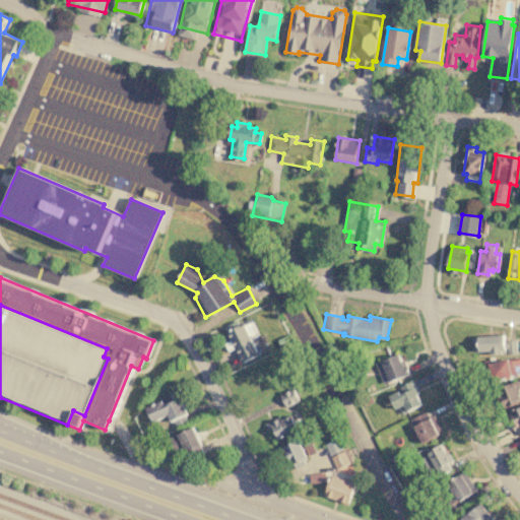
[(241,362),(259,353),(252,337),(258,334),(252,320),(223,332),(231,350),(236,348),(241,362)]
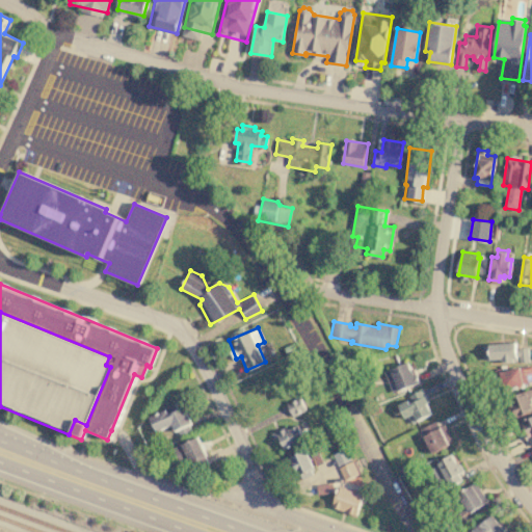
[(488,344),(515,341),(517,361),(502,363),(501,360),(489,361),(488,344)]
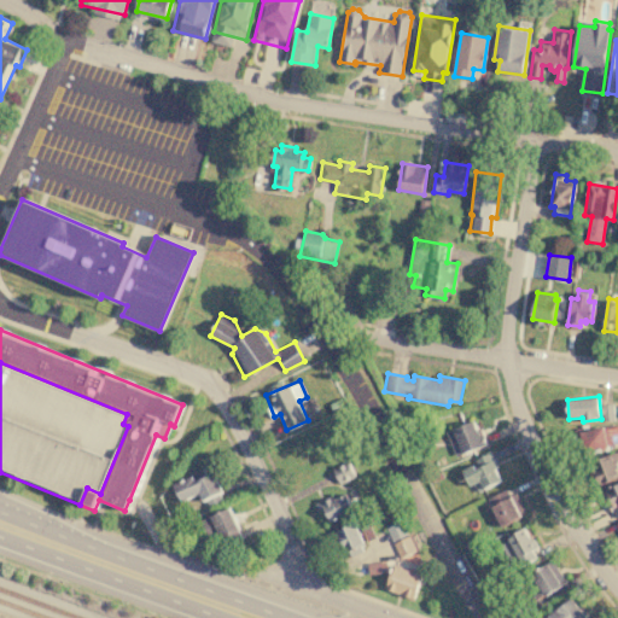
[(447,432),(474,421),(478,430),(482,427),(488,444),(456,456),(447,432)]
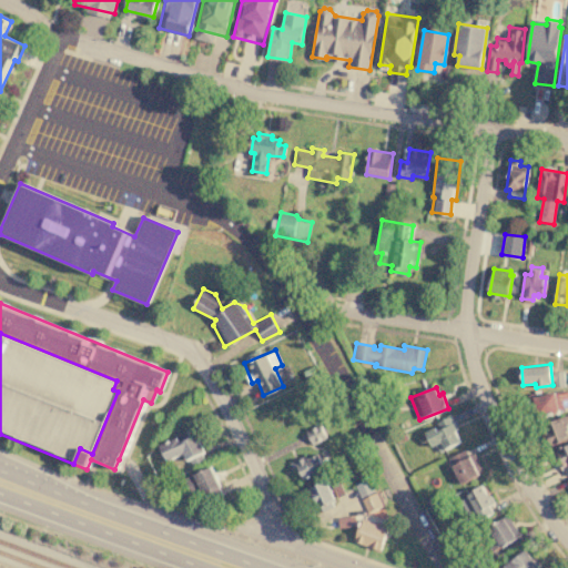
[(535,396),(567,388),(567,407),(559,409),(559,413),(539,417),(535,396)]
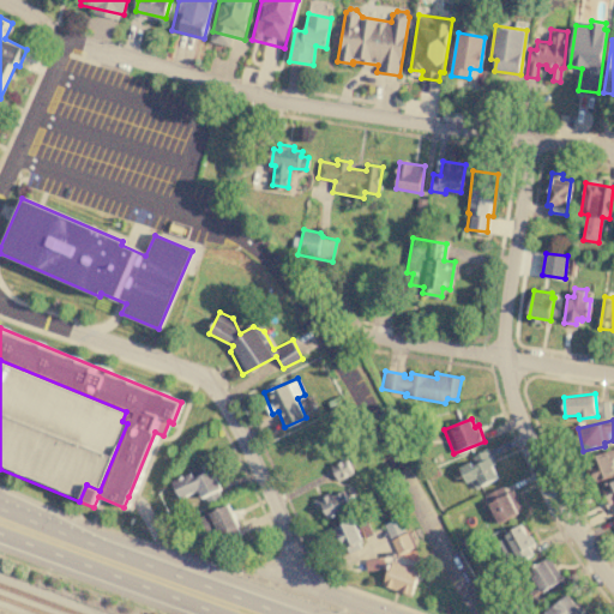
[(613,449),(613,473),(597,480),(589,459),(613,449)]
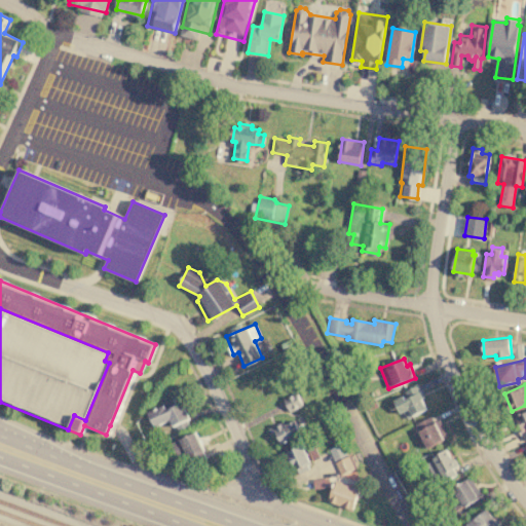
[(417,385),(428,410),(411,417),(408,410),(401,414),(395,401),(406,396),(404,391),(417,385)]
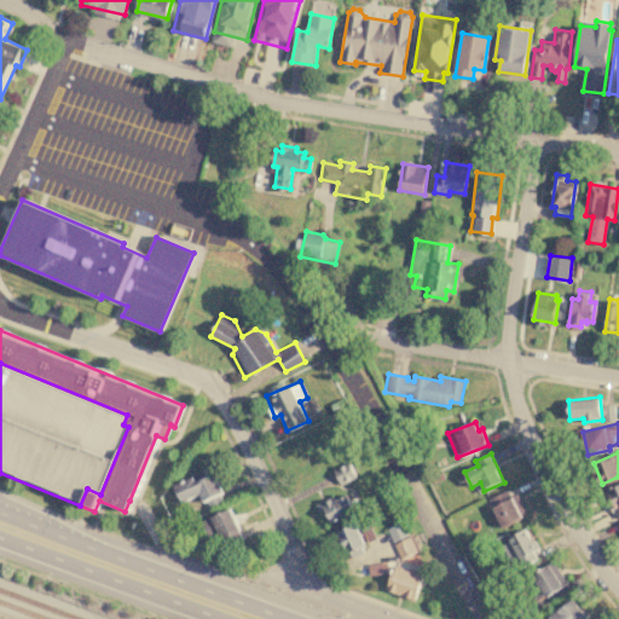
[(341,485),(357,476),(348,461),(333,469),(341,485)]
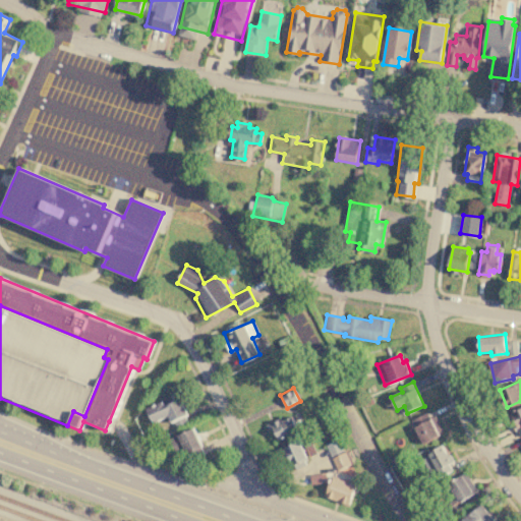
[(153,422),(169,415),(174,427),(189,420),(177,393),(146,406),(153,422)]
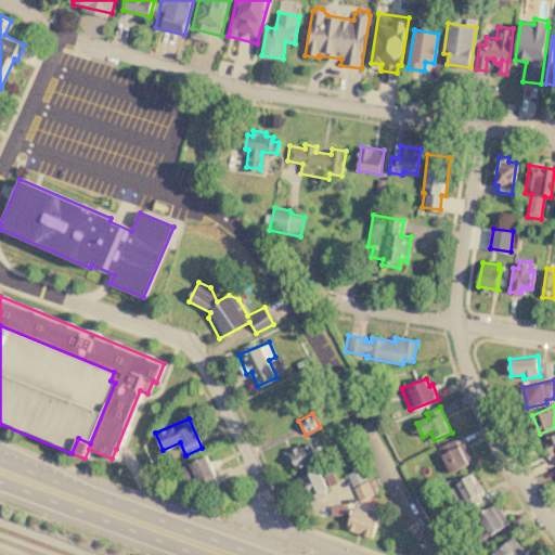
[(554,466),(554,465),(554,436),(543,442),(554,466)]
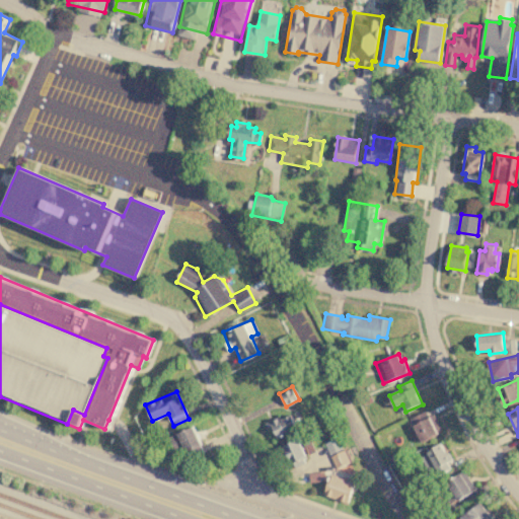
[(410,419),(426,411),(429,417),(434,415),(443,432),(422,443),(410,419)]
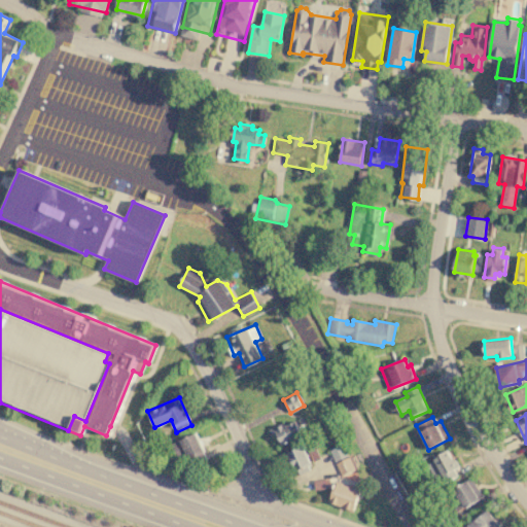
[(303,434),(296,419),(269,429),(273,438),(278,436),(281,444),(303,434)]
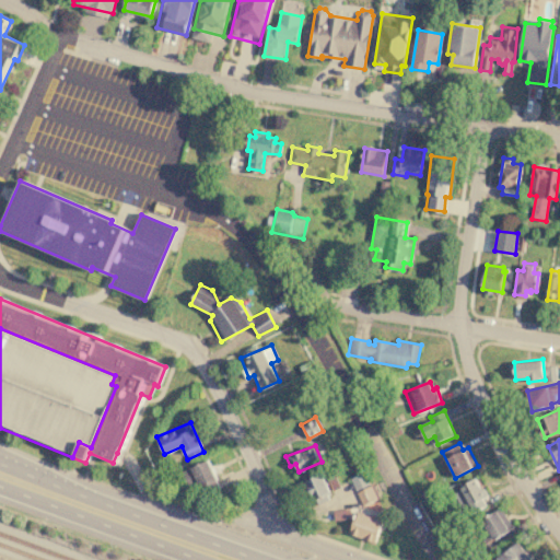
[(220,486),(208,459),(183,471),(194,497),(220,486)]
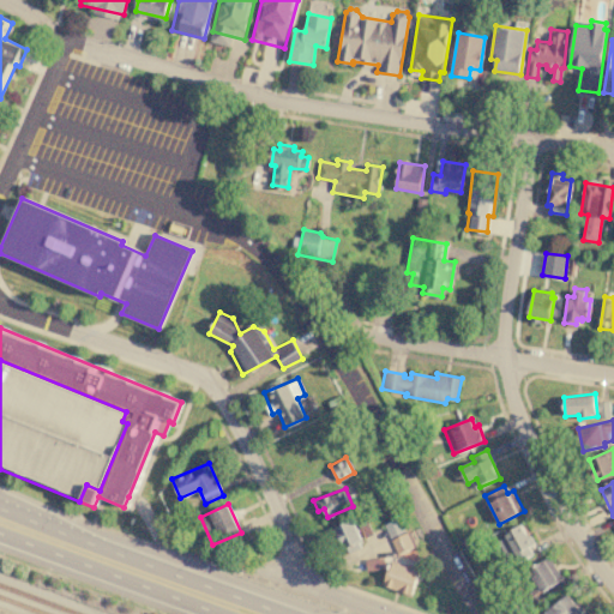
[(404,530),(398,517),(384,524),(390,537),(404,530)]
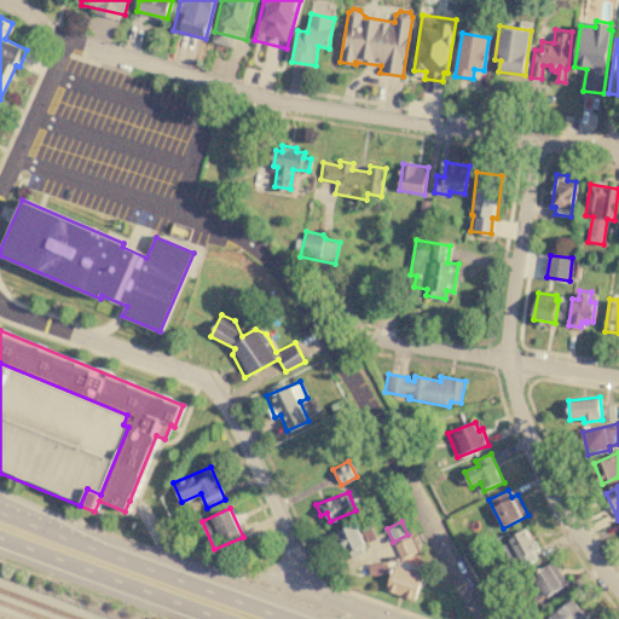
[(366,550),(356,524),(335,532),(347,559),(366,550)]
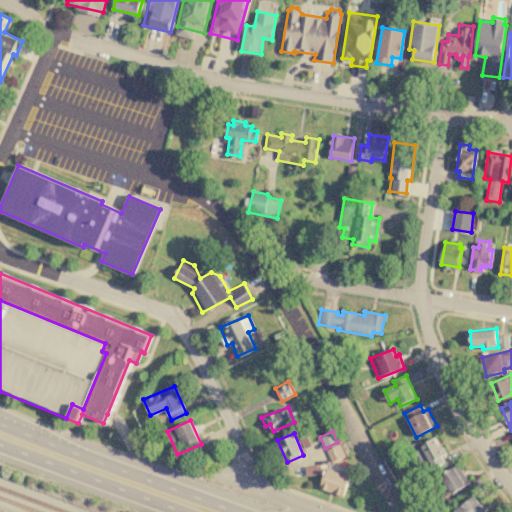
[(435,435),(442,447),(450,461),(432,471),(417,445),(435,435)]
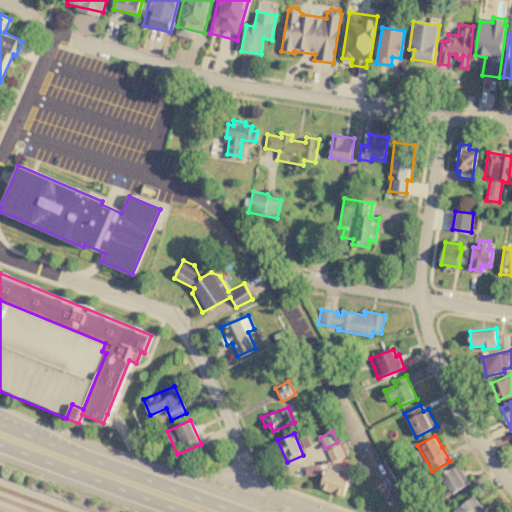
[(331,461),(347,455),(342,442),(326,449),(331,461)]
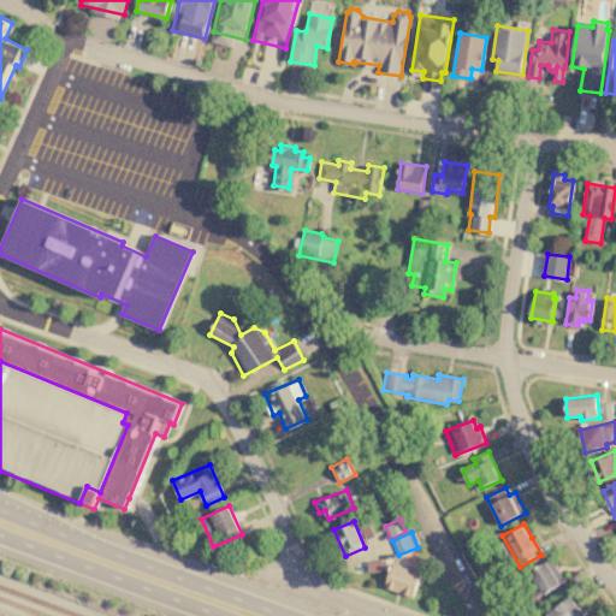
[(550,558),(564,580),(538,597),(523,575),(550,558)]
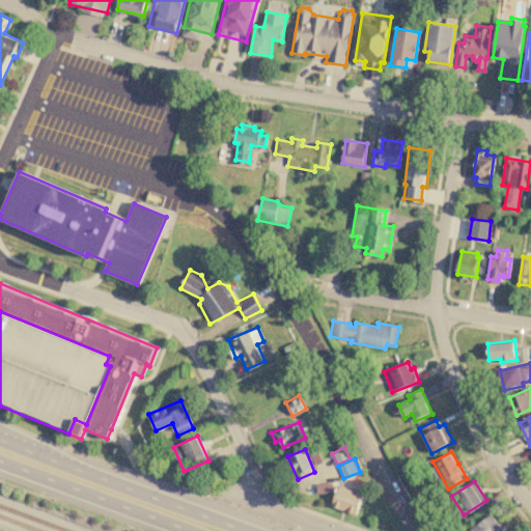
[(331,506),(356,514),(363,493),(338,484),(331,506)]
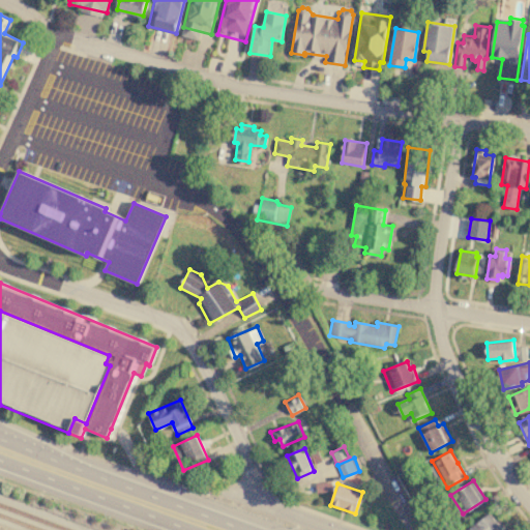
[(489,510),(503,528),(500,529),(471,529),(469,527),(489,510)]
